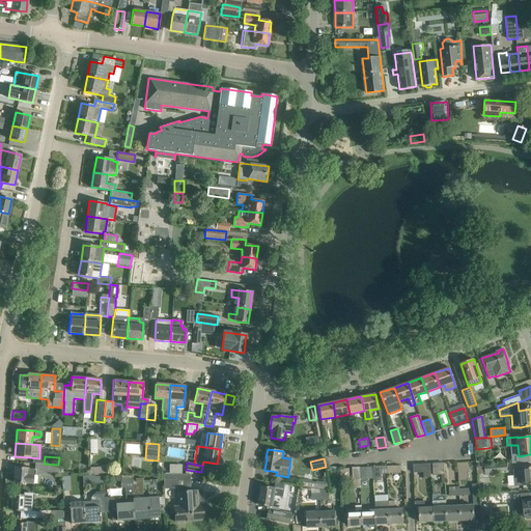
[(432,464),(432,475),(444,474),(444,463),(432,464)]
